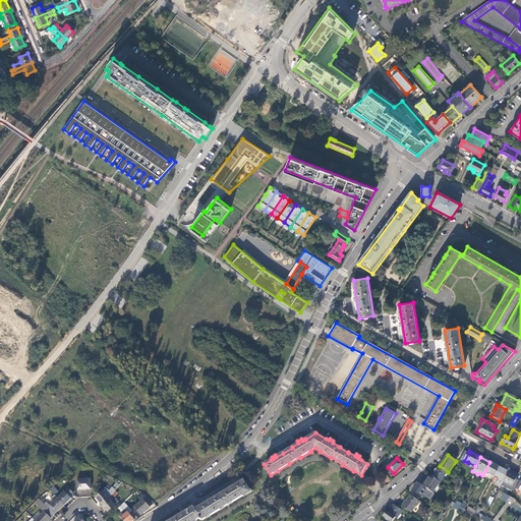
[(499,467),(489,462),(485,471),(489,474),(488,477),(493,479),(493,478),(499,467)]
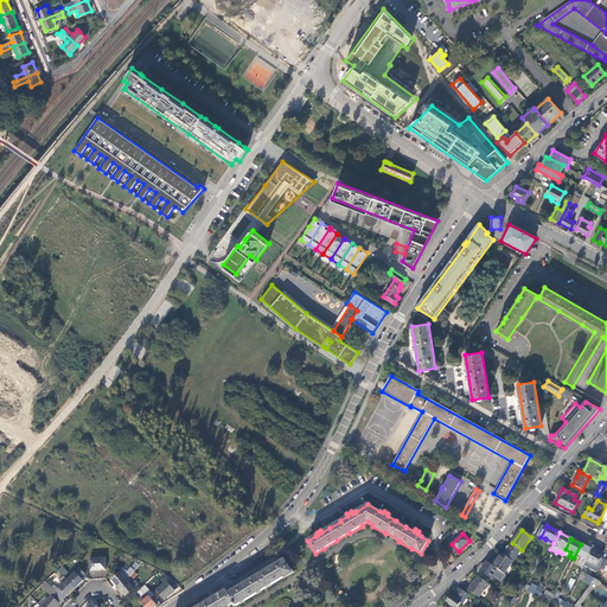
[(522,550),(512,543),(504,556),(513,562),(522,550)]
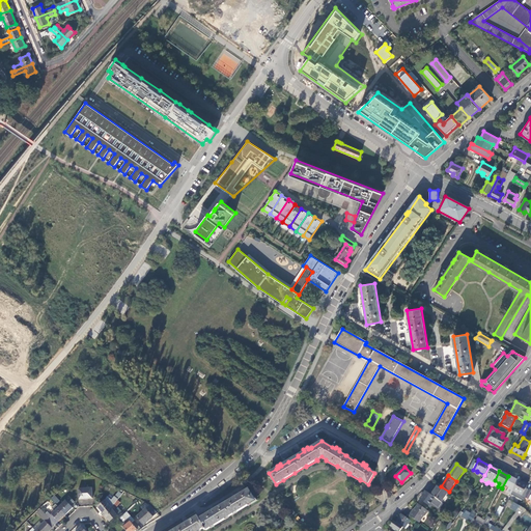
[(518,481),(508,476),(502,487),(511,493),(512,491),(518,481)]
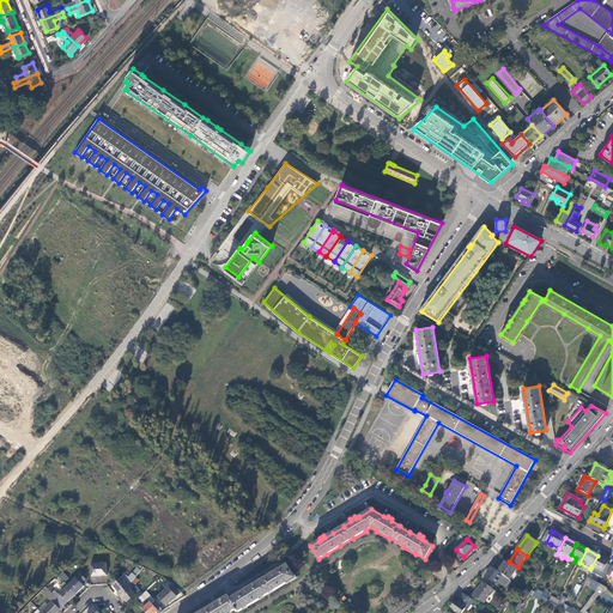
[(608,560),(598,556),(592,566),(602,572),(608,560)]
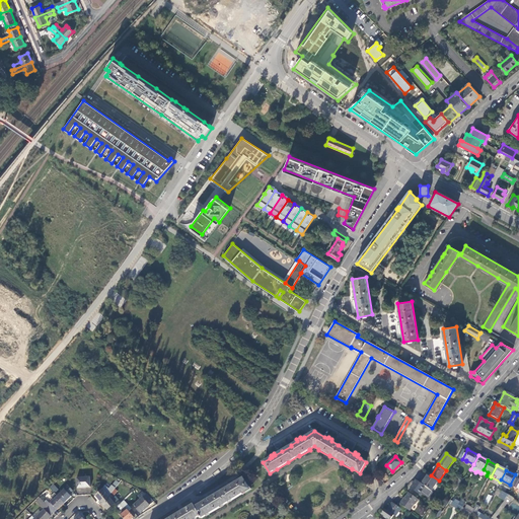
[(431,475),(429,474),(422,485),(426,487),(431,491),(439,480),(431,475)]
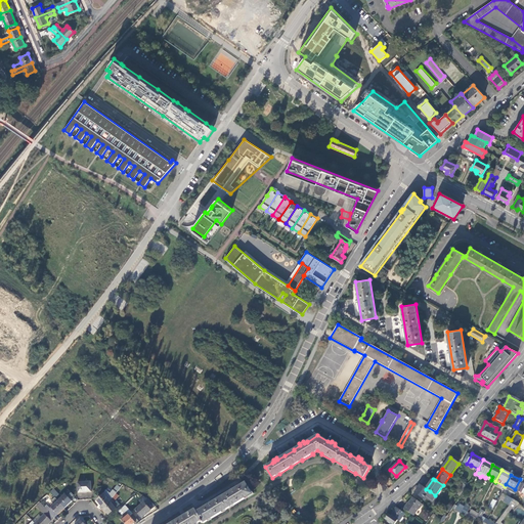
[(79,492),(90,492),(90,483),(79,482),(79,492)]
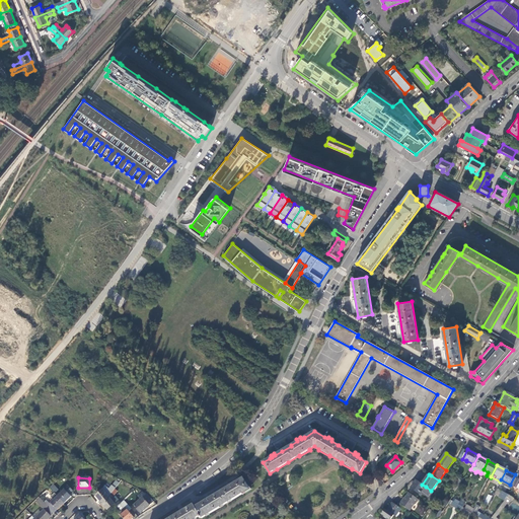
[(193,518),(198,516),(199,518),(200,517),(201,518),(208,513),(209,513),(224,505),(223,504),(230,500),(241,494),(248,489),(242,478),(236,483),(235,482),(233,484),(232,482),(229,484),(230,486),(224,490),(214,496),(207,499),(206,498),(203,500),(204,502),(201,503),(201,504),(195,507),(194,504),(188,508),(188,507),(184,509),(183,508),(179,510),(180,512),(173,515),(174,516),(168,518),(193,518)]
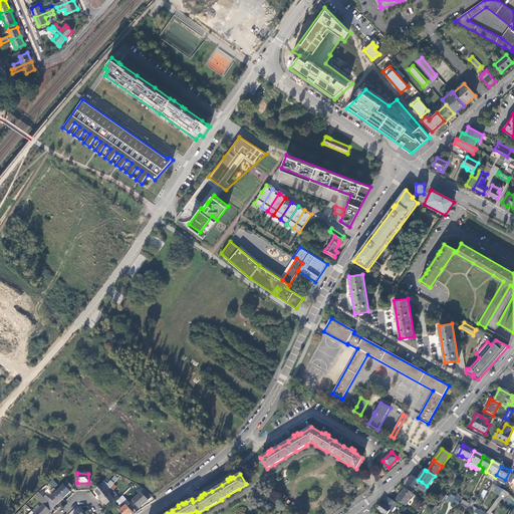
[(457,476),(455,475),(448,486),(451,488),(457,476)]
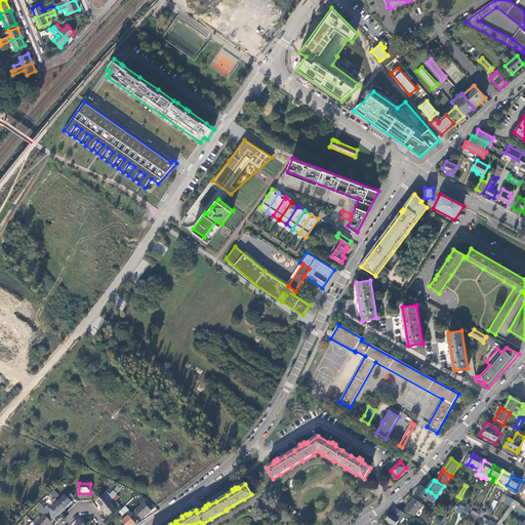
[(427,490),(421,486),(415,493),(425,500),(431,492),(427,490)]
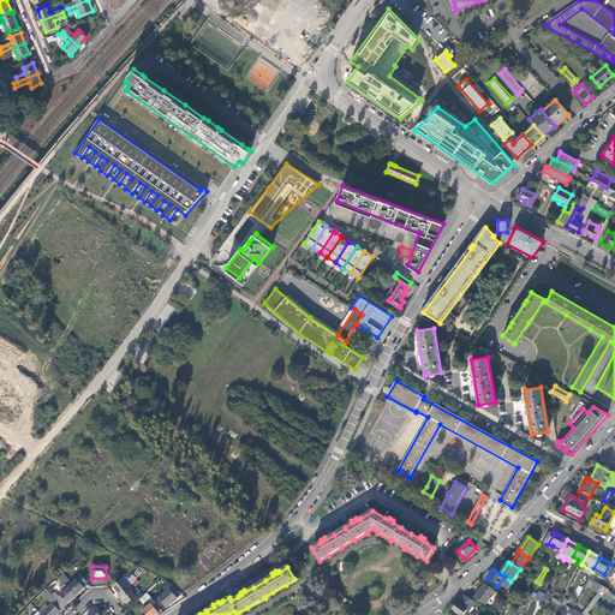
[(113,586),(120,596),(130,587),(136,579),(141,574),(137,571),(133,577),(132,575),(126,584),(123,579),(113,586)]
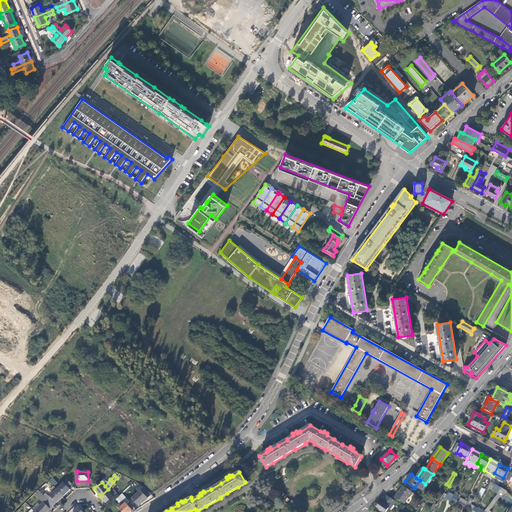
[(63,483),(56,489),(63,496),(69,489),(68,488),(71,484),(66,479),(62,482),(63,483)]
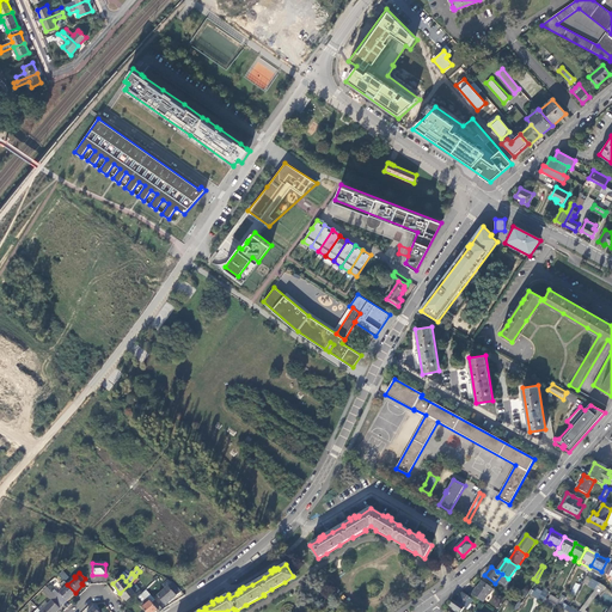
[(129,585),(120,593),(127,601),(135,594),(130,588),(138,579),(135,576),(129,585)]
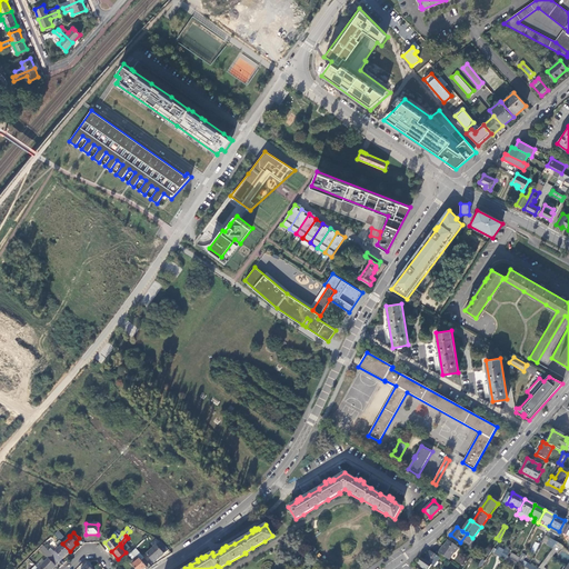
[(552,549),(557,542),(546,537),(542,543),(552,549)]
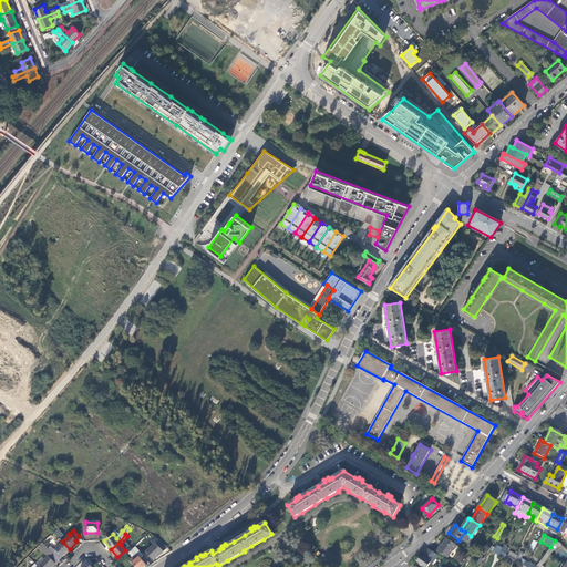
[(153,560),(168,547),(157,537),(144,549),(153,560)]
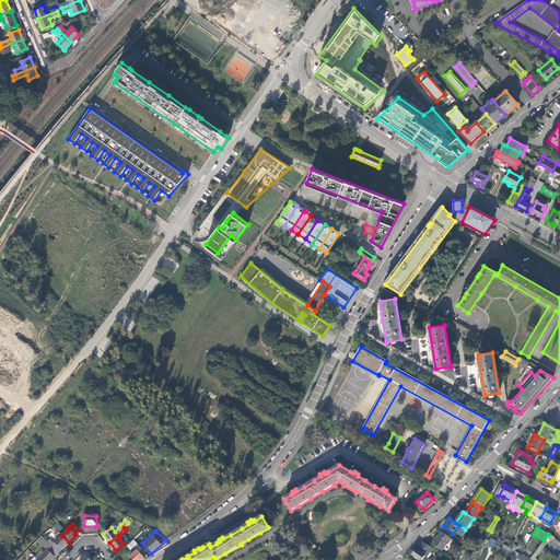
[(452,539),(441,532),(436,538),(438,539),(435,541),(433,540),(431,544),(432,545),(438,548),(441,551),(445,545),(448,544),(452,539)]
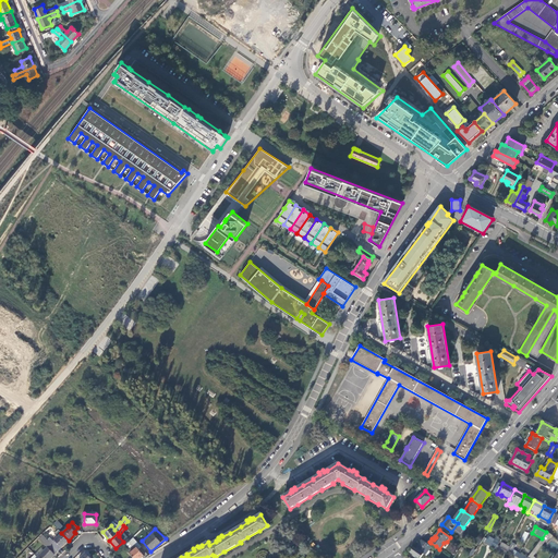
[(552,535),(546,532),(542,538),(537,544),(541,546),(544,541),(546,542),(552,535)]
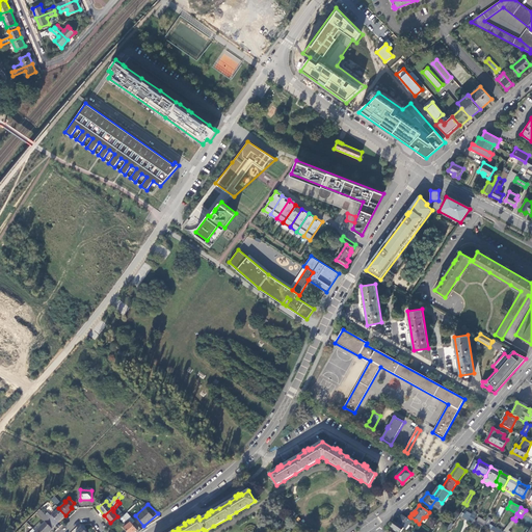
[(45,514),(55,525),(65,515),(58,508),(51,515),(48,512),(45,514)]
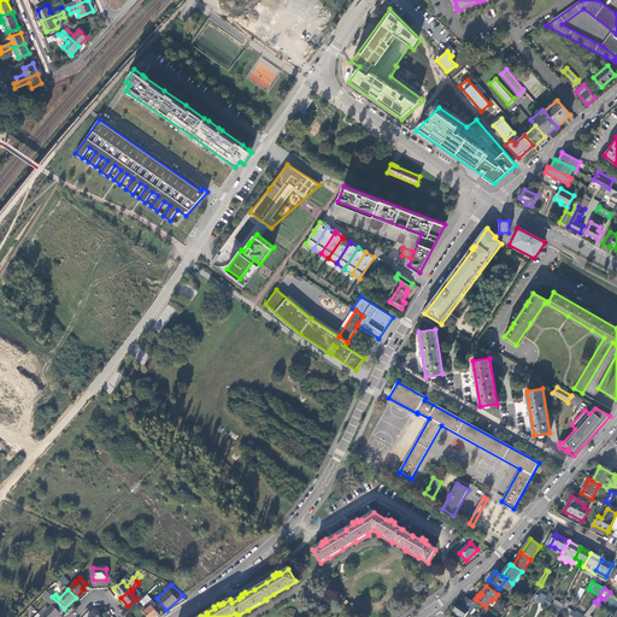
[(41,616),(42,616),(56,616),(64,609),(52,597),(46,591),(42,594),(50,601),(52,605),(46,611),(41,616)]
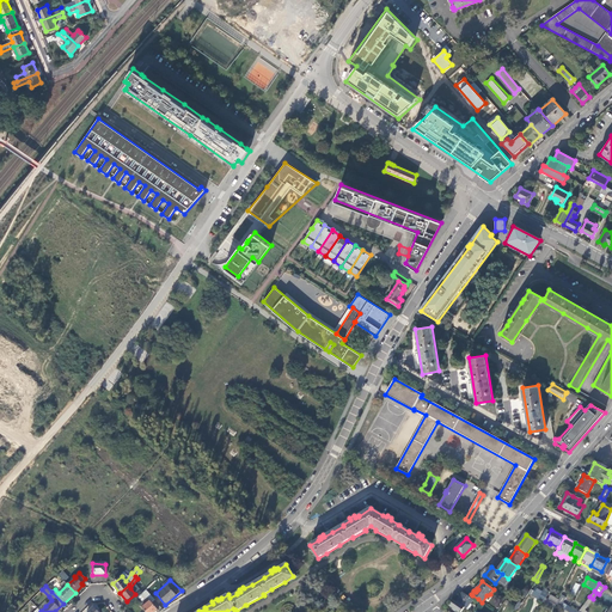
[(519,607),(528,594),(524,589),(521,594),(524,595),(516,606),(519,607)]
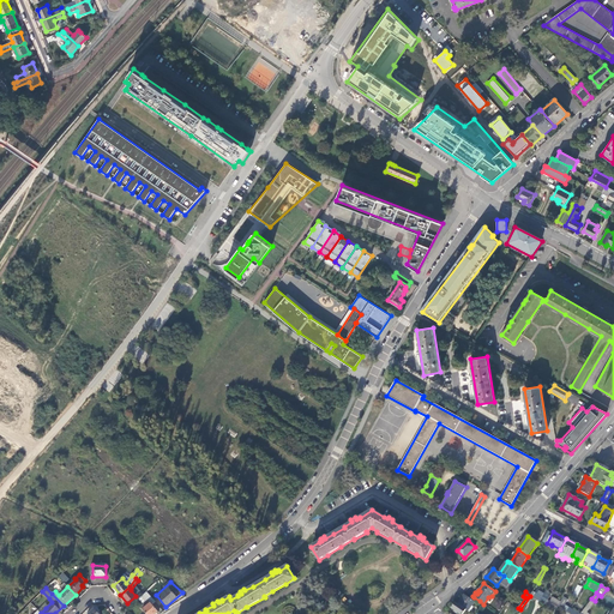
[(547,601),(533,591),(530,596),(545,605),(545,603),(547,601)]
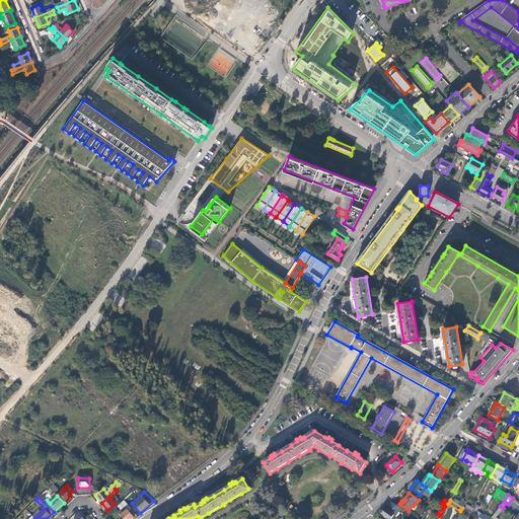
[(124,501),(120,504),(125,510),(120,514),(124,518),(131,518),(134,517),(127,510),(130,507),(124,501)]
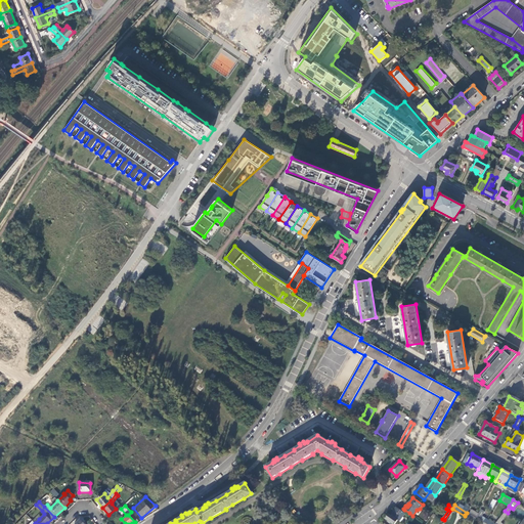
[(409,513),(404,510),(402,512),(396,508),(391,516),(397,521),(400,523),(404,518),(402,517),(404,514),(407,516),(409,513)]
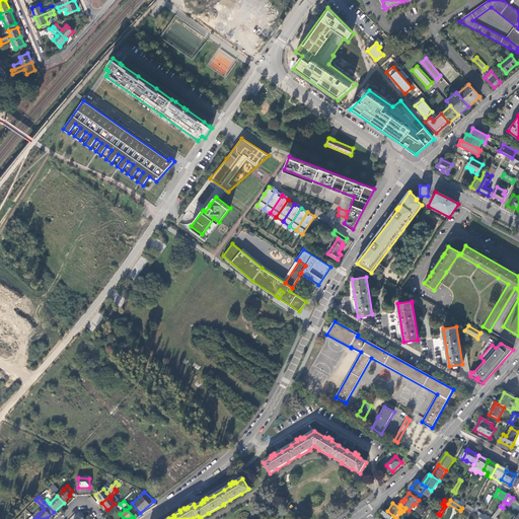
[(476,505),(471,513),(475,515),(477,516),(480,518),(483,515),(484,514),(477,511),(479,508),(476,505)]
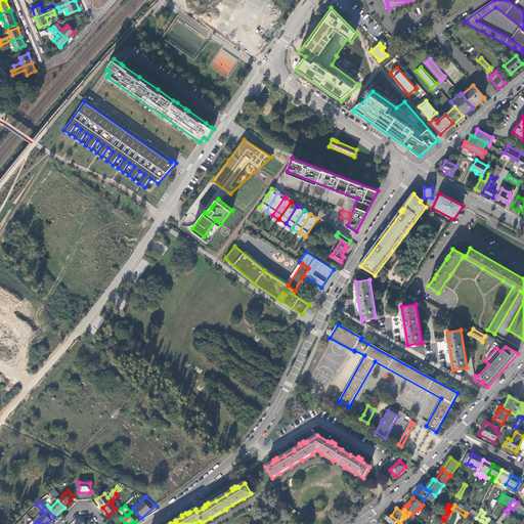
[(495,523),(496,523),(504,523),(500,522),(508,513),(505,511),(495,523)]
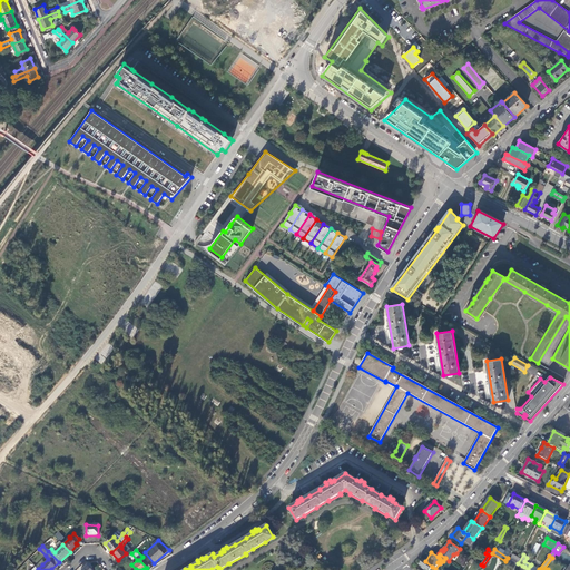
[(518,563),(508,558),(505,560),(514,566),(511,569),(518,569),(522,566),(518,563)]
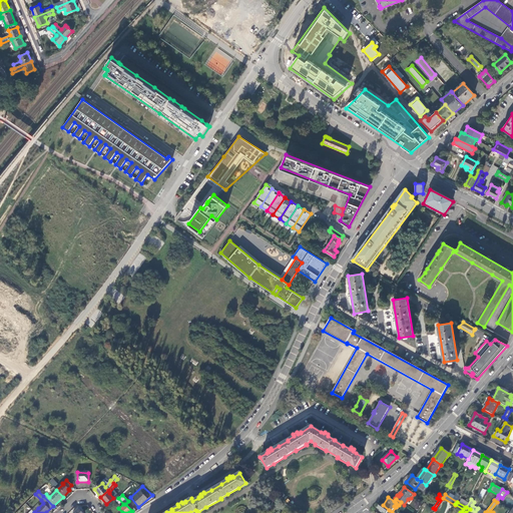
[(383,505),(381,504),(377,508),(384,512),(387,512),(389,510),(383,505)]
